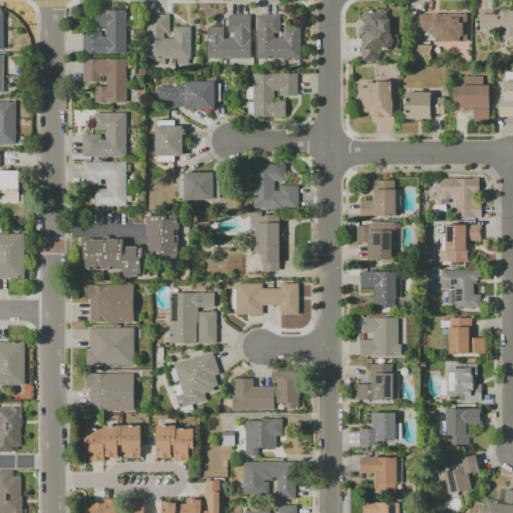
[(389,19),(390,34),(391,34),(391,36),(393,39),(393,44),(391,47),(391,49),(381,49),(381,51),(378,51),(378,61),(362,61),(361,44),(362,44),(362,37),(359,34),(359,29),(362,26),(364,26),(364,22),(361,19),(361,15),(364,13),(364,11),(377,11),(379,9),(383,9),(385,11),(387,11),(387,18),(389,19)]
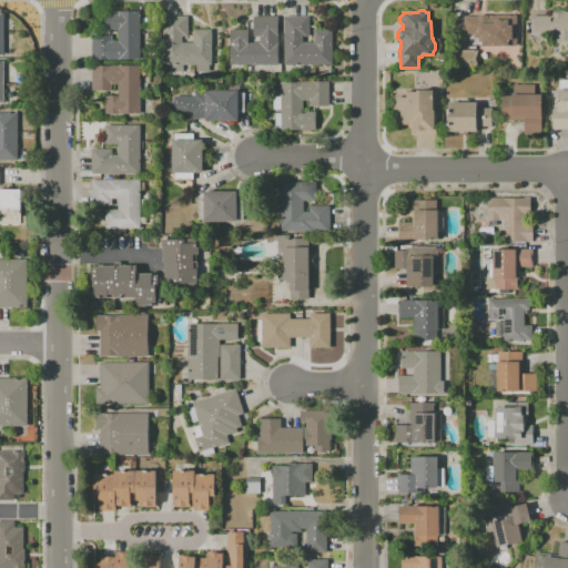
[(139,11),(139,60),(91,60),(91,34),(110,34),(110,41),(117,41),(117,30),(107,30),(107,11),(139,11)]
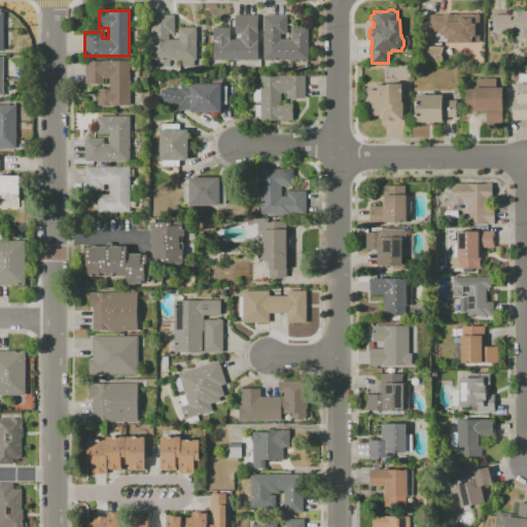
[(526,11),(526,39),(517,39),(517,32),(493,32),(493,14),(511,14),(511,10),(524,10),(524,11),(526,11)]
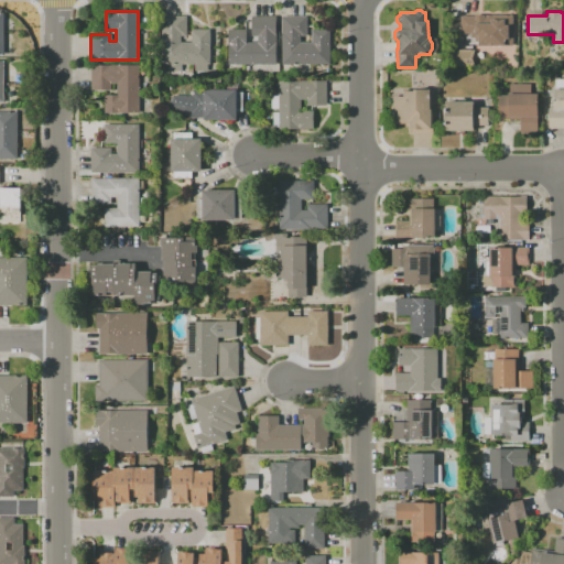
[(511,15),(512,45),(489,45),(489,42),(481,42),(481,33),(483,33),(483,14),(494,13),(494,15),(505,14),(505,15),(511,15)]
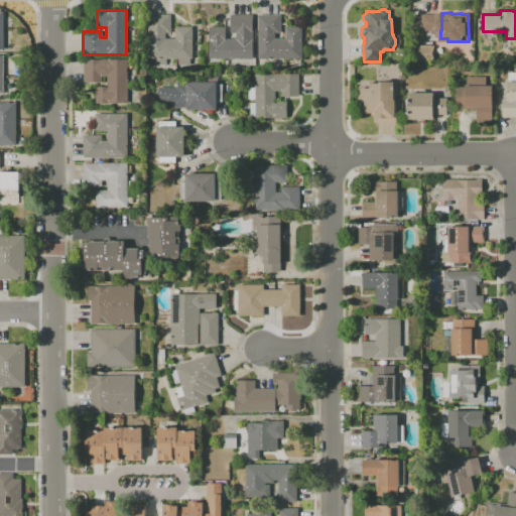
[(191,27),(192,58),(190,58),(190,66),(178,66),(178,58),(149,58),(149,21),(154,21),(154,15),(171,15),(171,33),(165,33),(165,38),(175,38),(175,27),(191,27)]
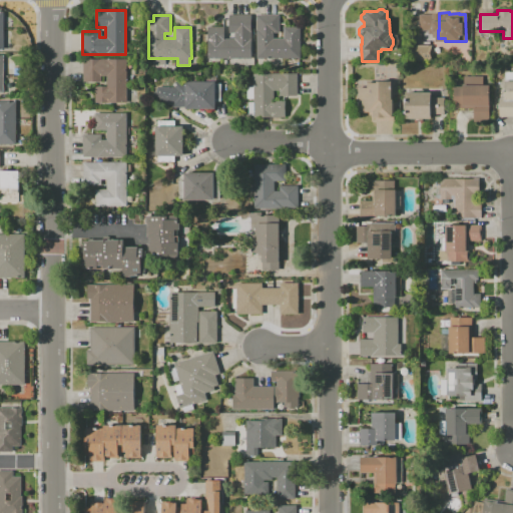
[(250,15),(251,59),(207,59),(207,27),(223,27),(224,39),(234,39),(234,33),(229,33),(228,15),(250,15)]
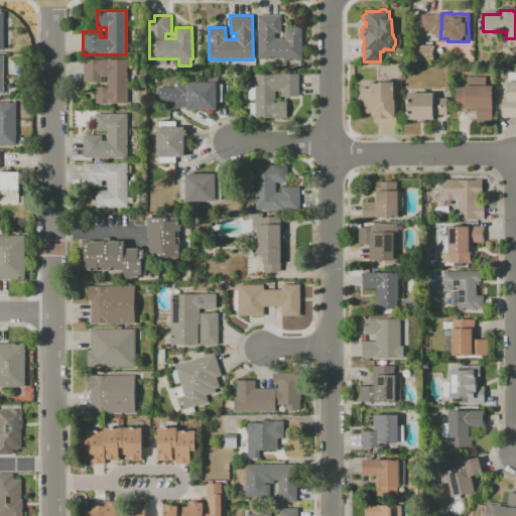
[(301,27),(302,58),(258,58),(258,15),(280,15),(280,33),(275,33),(275,38),(285,38),(285,27),(301,27)]
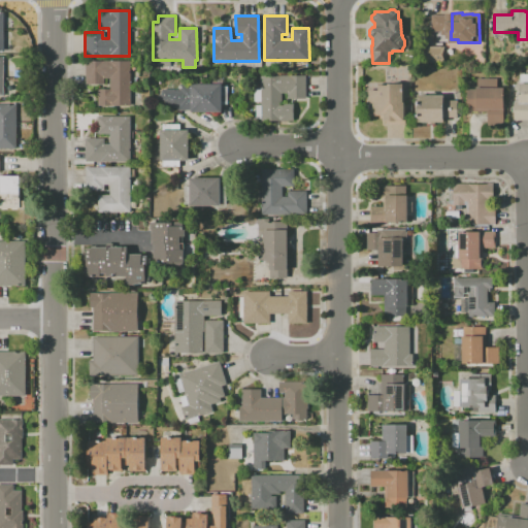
[(446,15),(446,31),(432,31),(432,15),(446,15)]
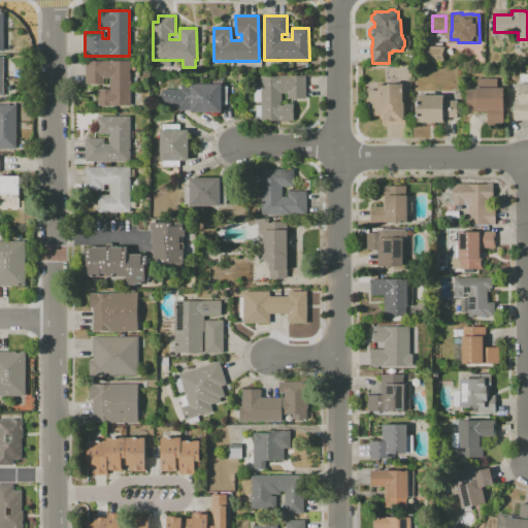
[(444,46),(444,62),(422,62),(422,46),(444,46)]
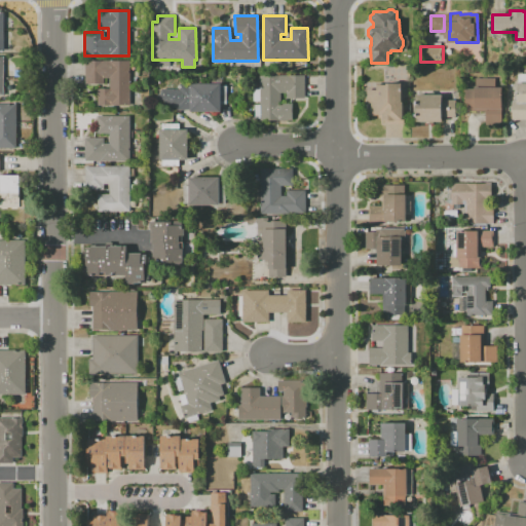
[(129,61),(129,105),(97,106),(97,88),(109,88),(109,78),(103,78),(103,83),(84,83),(84,61),(129,61)]
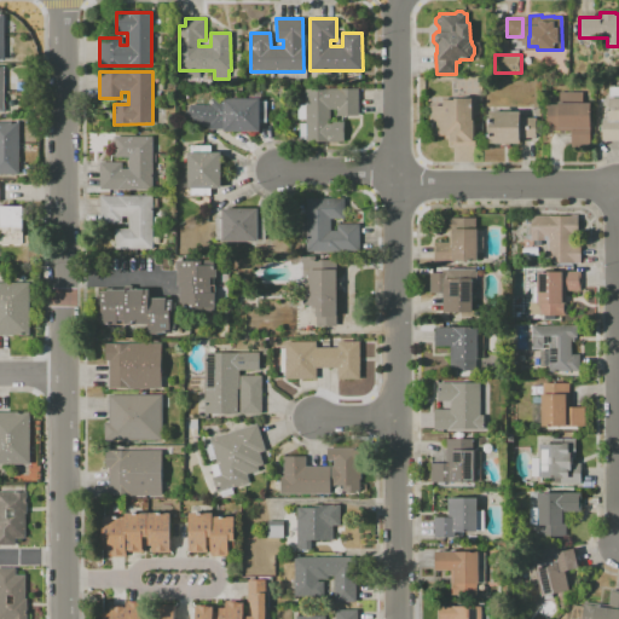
[(618,140),(602,140),(602,119),(608,119),(608,98),(611,98),(611,86),(618,86),(618,140)]
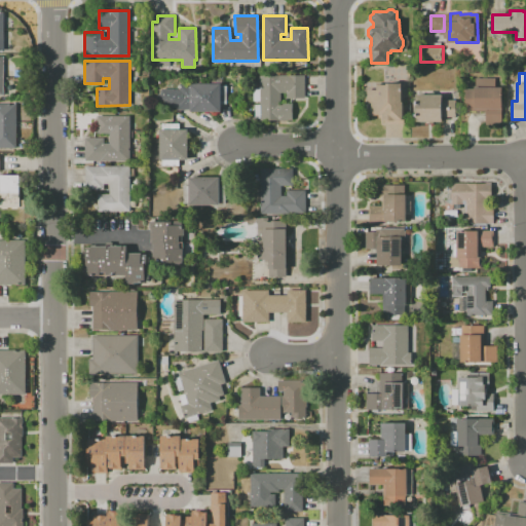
[(304,75),(305,99),(287,99),(287,92),(280,94),(280,104),(292,103),(293,120),(260,120),(260,75),(304,75)]
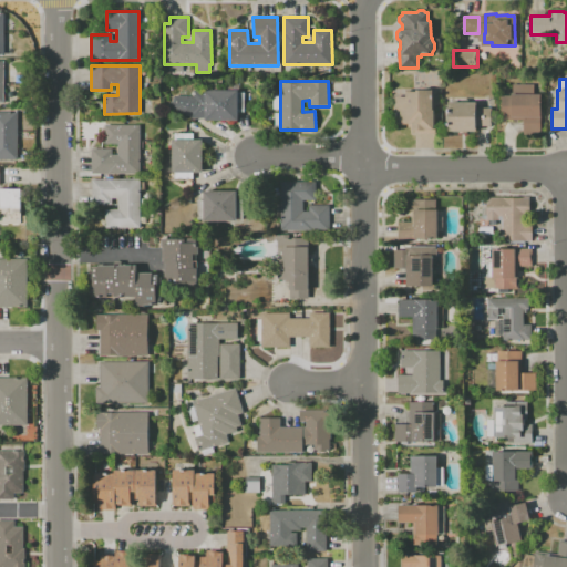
[(501,121),(502,96),(512,96),(512,84),(533,84),(533,94),(540,94),(540,135),(523,135),(523,121),(501,121)]
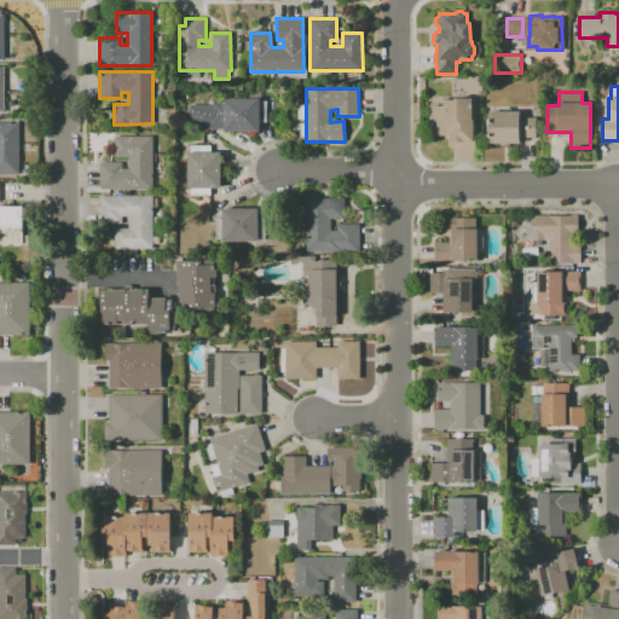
[(266,100),(266,122),(259,122),(260,131),(224,131),(224,129),(208,129),(208,126),(203,126),(183,115),(190,104),(210,104),(210,99),(259,98),(259,102),(266,100)]
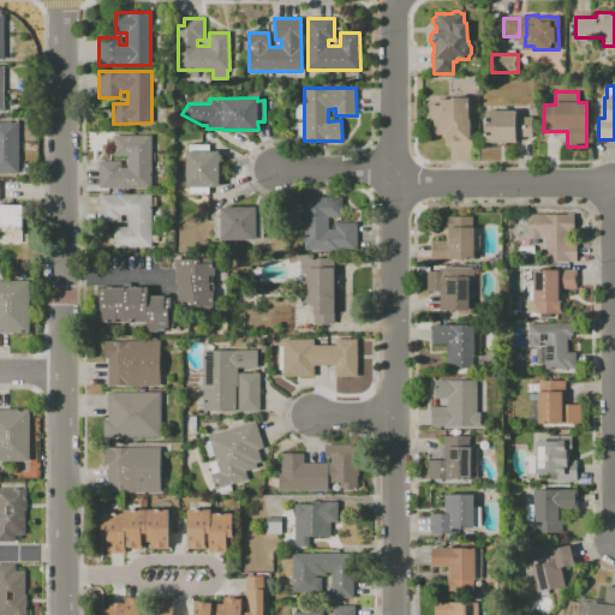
[(469,97),(469,119),(471,119),(472,144),(457,144),(457,143),(449,143),(449,137),(442,137),(442,133),(429,133),(428,105),(440,105),(440,97),(445,97),(445,100),(452,100),(452,97),(469,97)]
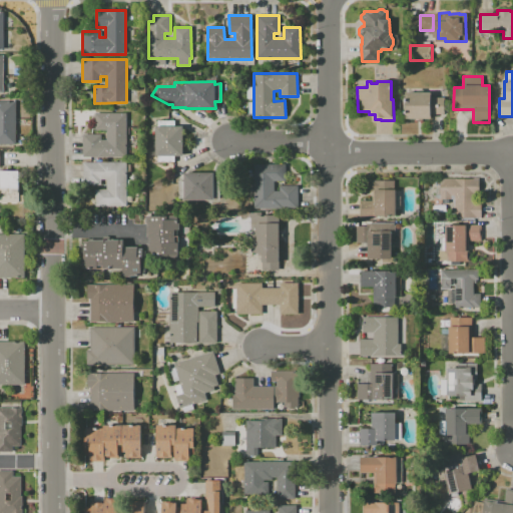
[(444,97),(444,113),(431,113),(431,118),(406,118),(406,92),(431,92),(431,97),(444,97)]
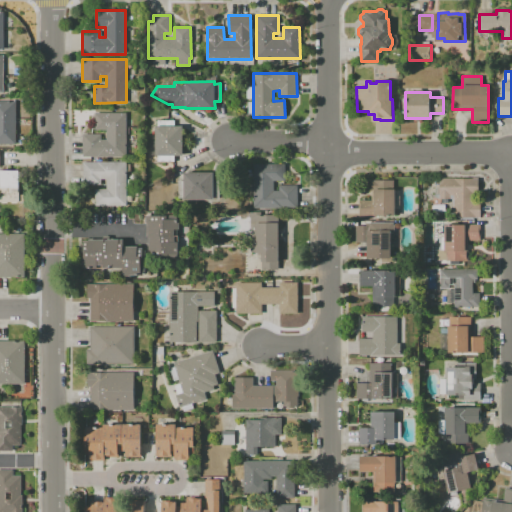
[(0,101),(15,101),(15,144),(0,144),(0,101)]
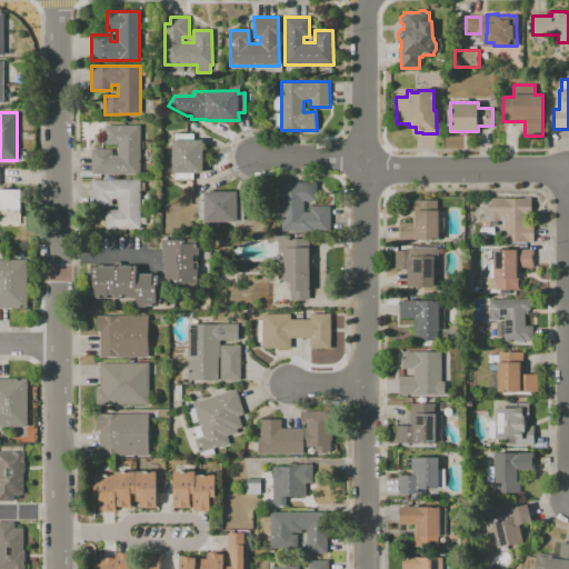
[(139,125),(140,173),(91,175),(91,149),(111,149),(111,155),(117,155),(117,143),(105,143),(105,126),(139,125)]
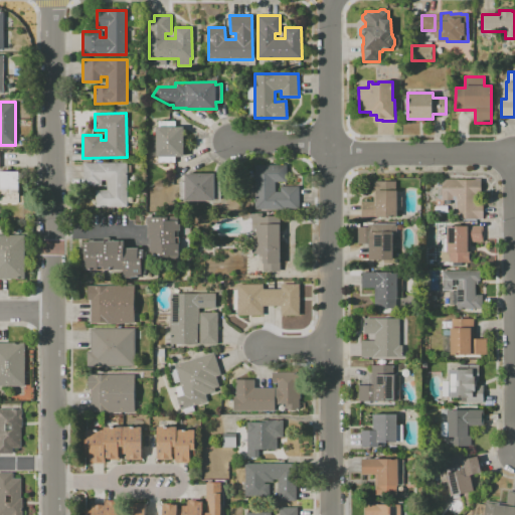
[(183,128),(183,157),(175,157),(175,163),(158,163),(158,158),(157,158),(157,122),(174,122),(174,128),(183,128)]
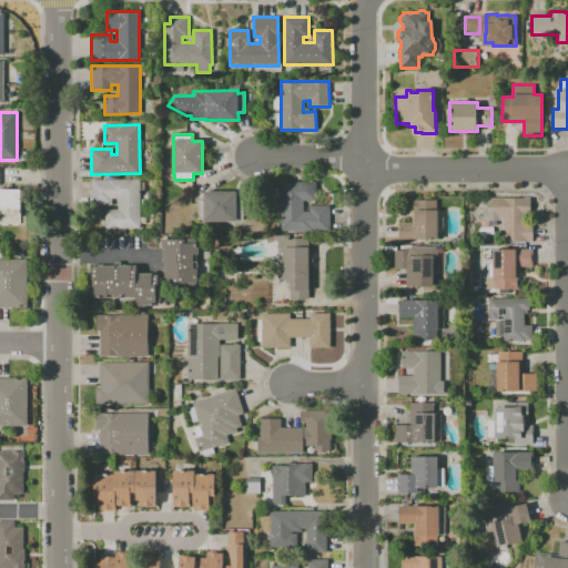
[(140,179),(140,227),(105,227),(104,210),(118,210),(118,199),(111,199),(111,204),(92,205),(92,180),(140,179)]
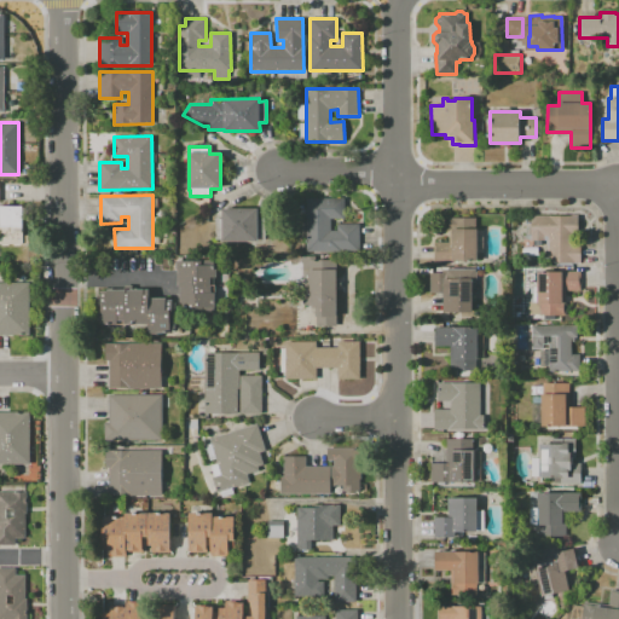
[(359,224),(359,252),(307,252),(307,198),(345,198),(345,219),(331,219),(331,231),(337,231),(337,224),(359,224)]
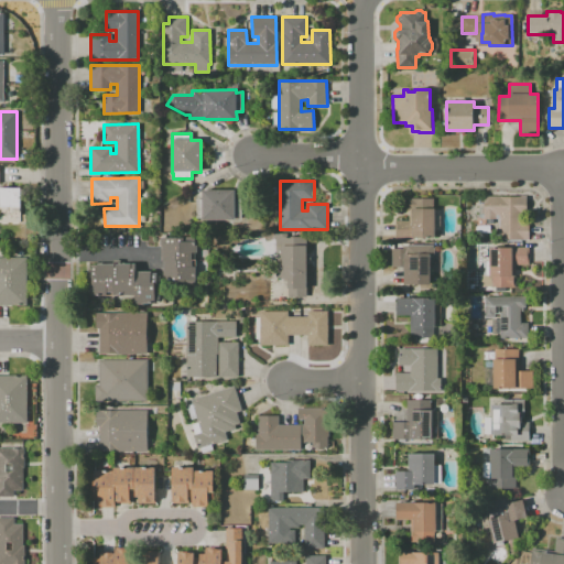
[(0,187),(20,187),(20,214),(26,214),(26,221),(0,221),(0,187)]
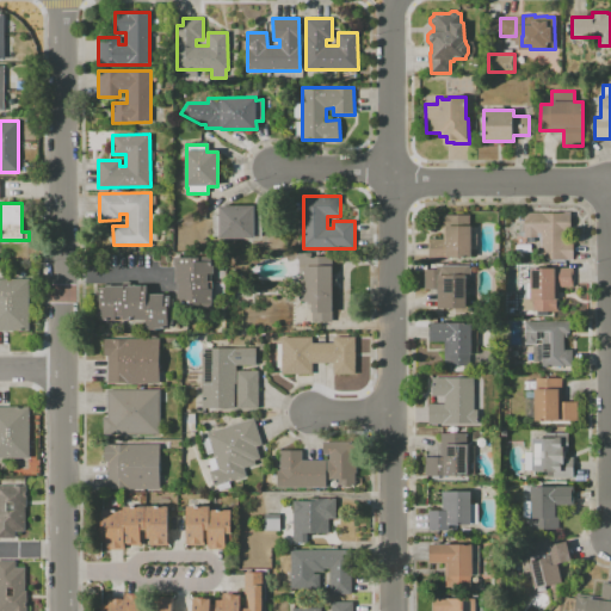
[(254,205),(254,215),(261,215),(261,235),(254,235),(254,238),(220,238),(220,235),(213,235),(213,215),(220,215),(220,205),(254,205)]
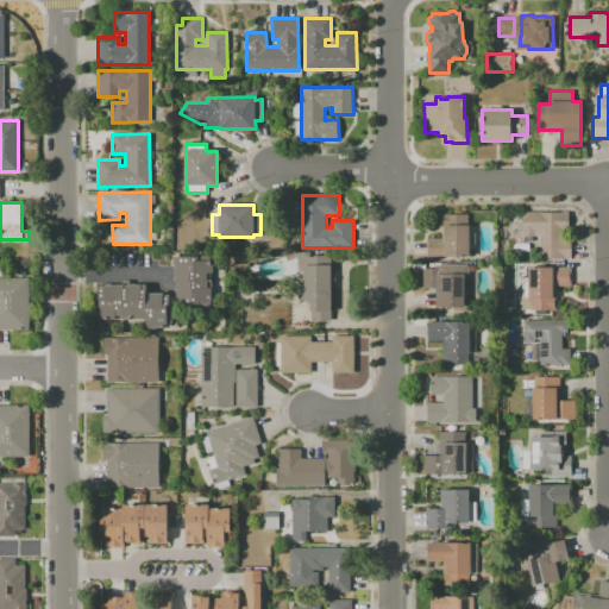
[(569,211),(569,230),(563,230),(563,240),(571,240),(571,258),(539,258),(539,236),(523,236),(523,211),(569,211)]
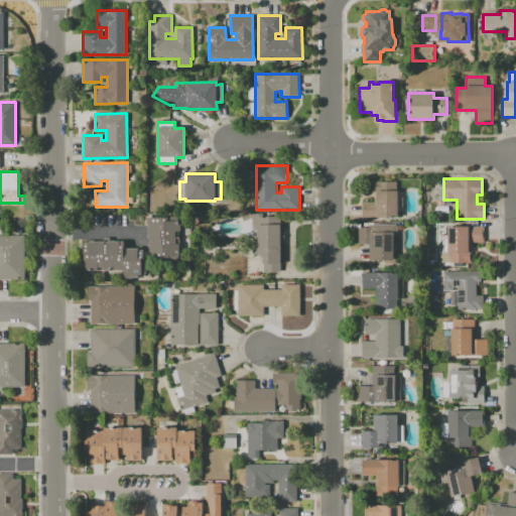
[(396,181),(396,191),(398,191),(398,218),(362,218),(362,203),(375,203),(375,189),(376,189),(376,184),(375,184),(375,181),(396,181)]
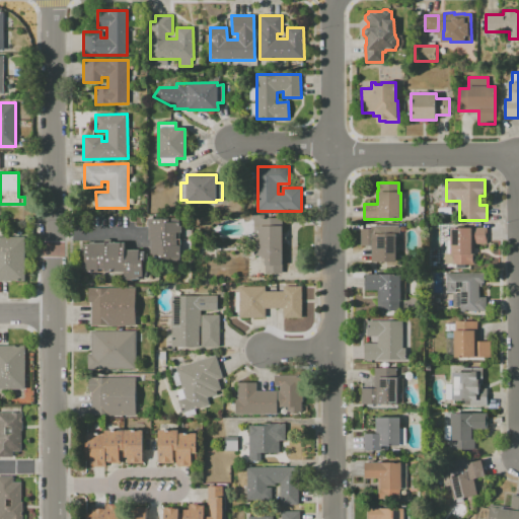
[(282,218),(283,233),(284,233),(286,234),(286,236),(286,238),(286,240),(285,241),(283,242),(282,242),(282,274),(266,274),(266,257),(262,258),(262,255),(254,255),(254,261),(236,261),(236,247),(253,247),(253,220),(251,220),(251,215),(265,215),(265,218),(282,218)]
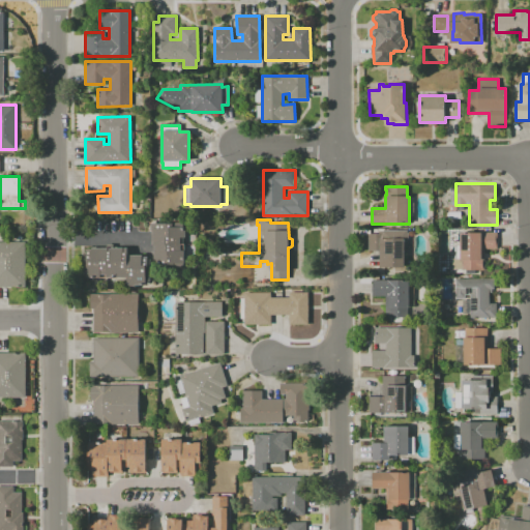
[(184,224),(184,229),(186,229),(186,239),(181,239),(181,252),(185,252),(185,264),(183,264),(184,267),(175,267),(175,265),(164,266),(164,264),(157,264),(157,261),(155,261),(154,246),(152,246),(151,225),(184,224)]
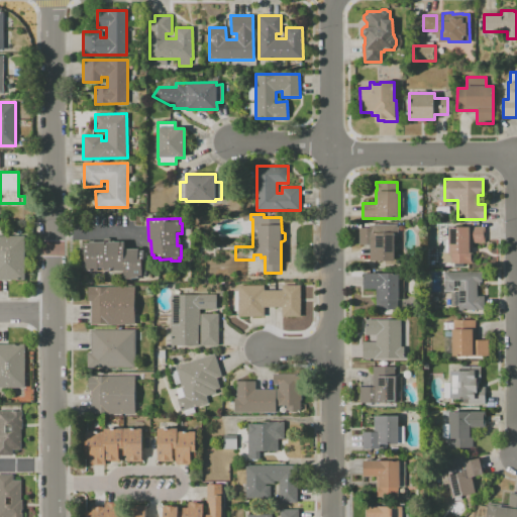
[(394,232),(394,261),(370,262),(370,244),(358,244),(358,228),(376,227),(376,233),(394,232)]
